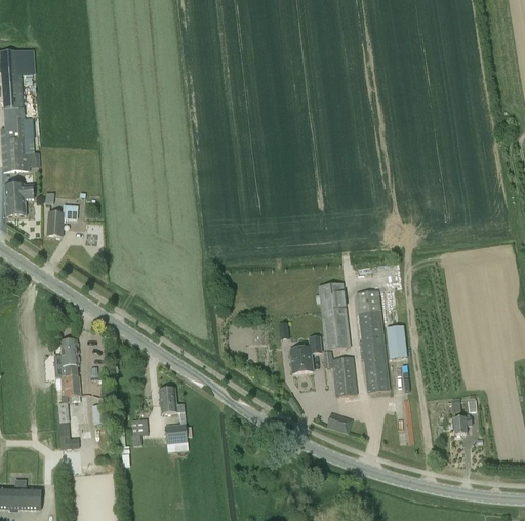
[(14,138),(1,138),(3,171),(28,169),(26,137),(25,127),(21,65),(3,66),(2,66),(6,108),(11,108),(13,127),(14,138)]
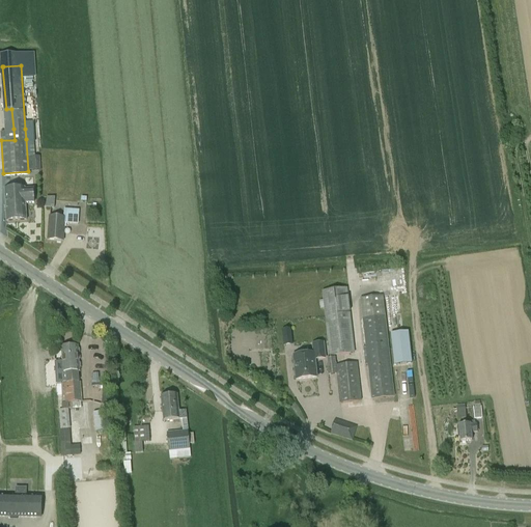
[(25,200),(34,199),(33,185),(24,186),(24,184),(4,185),(6,218),(26,217),(25,200)]
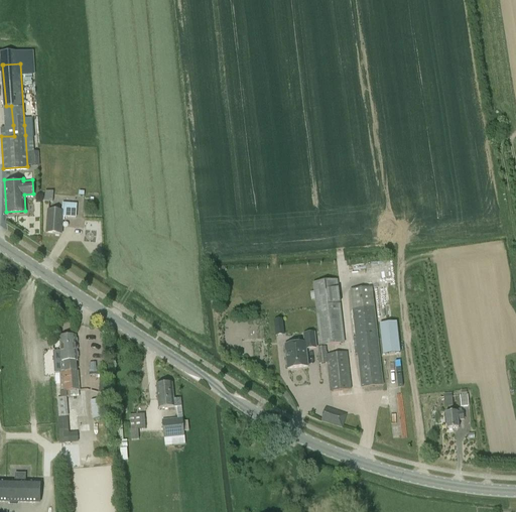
[(53,188),(44,187),(43,198),(52,199),(53,188)]
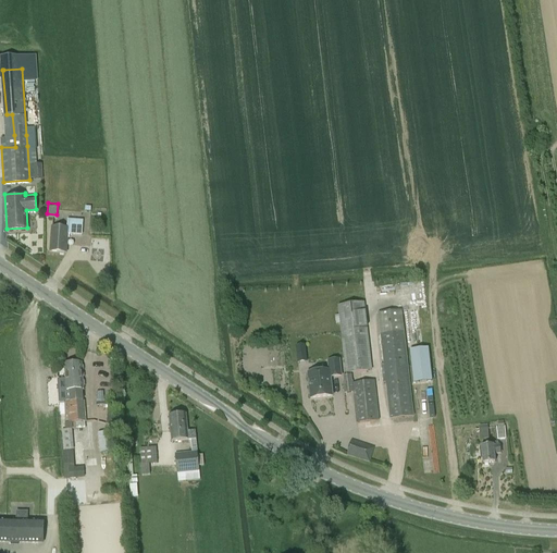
[(82,232),(83,217),(67,216),(66,224),(51,223),(49,248),(65,249),(67,231),(82,232)]
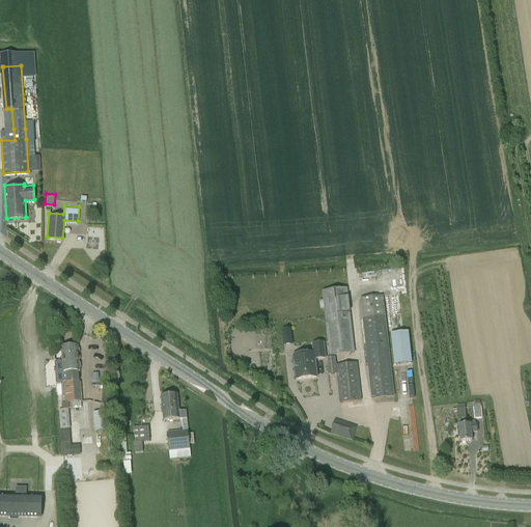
[(354,350),(346,285),(322,287),(329,353),(354,350)]
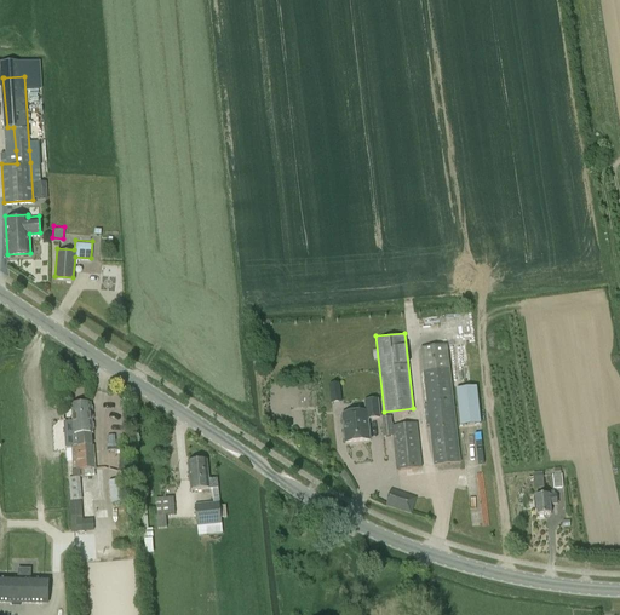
[(447,340),(420,343),(426,401),(424,401),(426,423),(429,423),(434,463),(460,459),(447,340)]
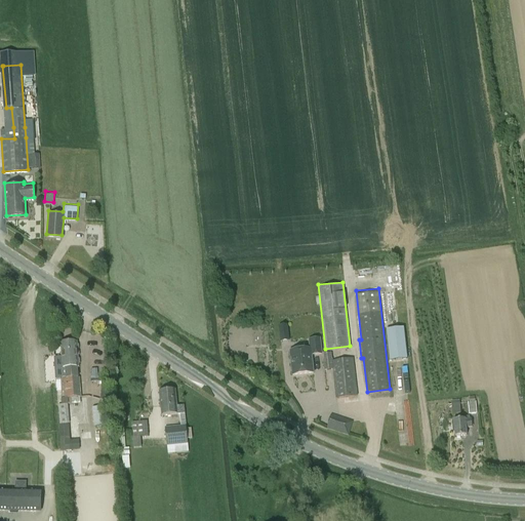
[(288,322),(280,321),(279,331),(288,331),(288,322)]
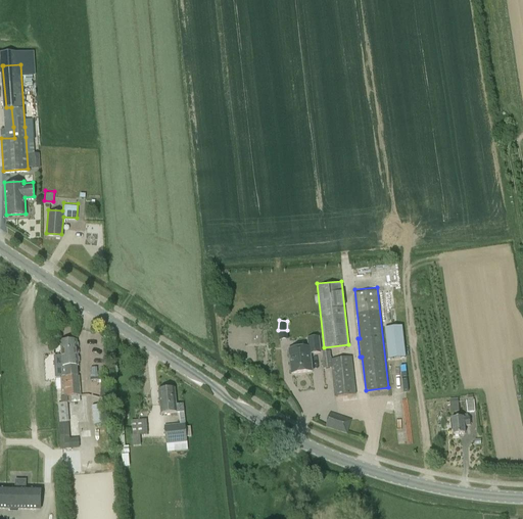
[(389,357),(406,354),(401,323),(385,325),(389,357)]
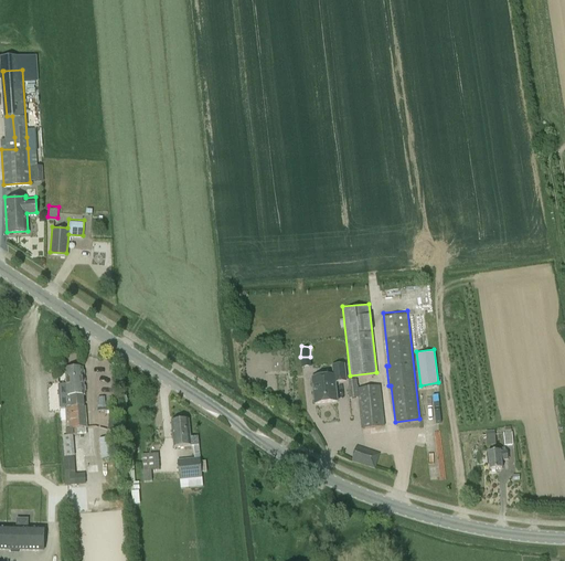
[(338,399),(336,380),(347,379),(345,360),(332,362),(333,371),(311,374),(313,401),(338,399)]
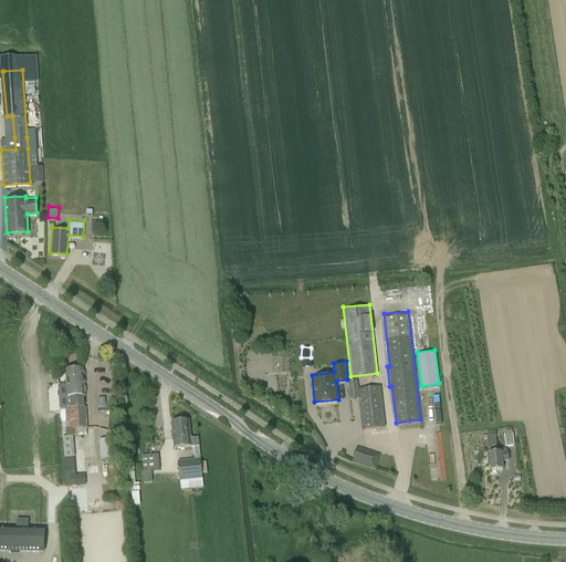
[(67,426),(67,433),(86,432),(85,425),(87,425),(85,404),(84,392),(83,365),(65,366),(66,382),(58,382),(59,395),(71,394),(72,404),(65,405),(67,426)]
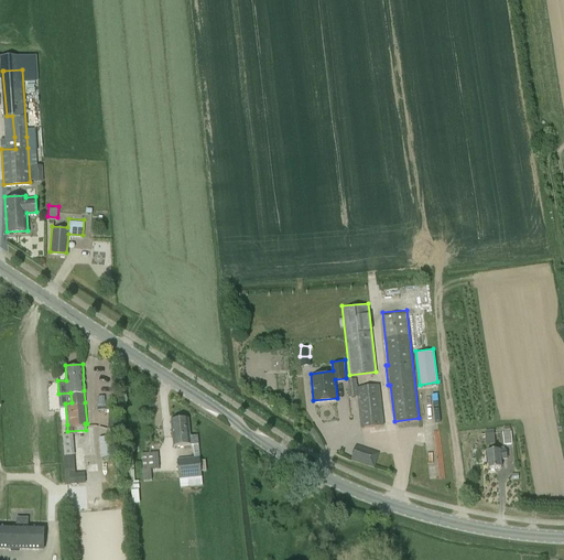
[(357,384),(357,381),(356,381),(355,376),(347,376),(347,384),(346,384),(348,395),(357,394),(360,426),(383,422),(379,381),(357,384)]
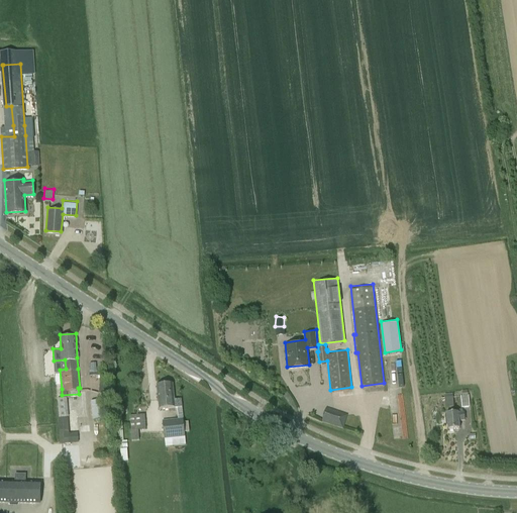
[(157,382),(159,406),(175,405),(172,381),(157,382)]
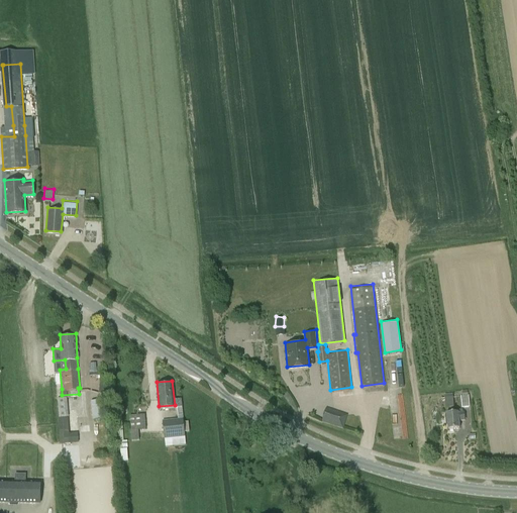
[(452,390),(443,391),(445,404),(453,404),(452,394),(452,390)]
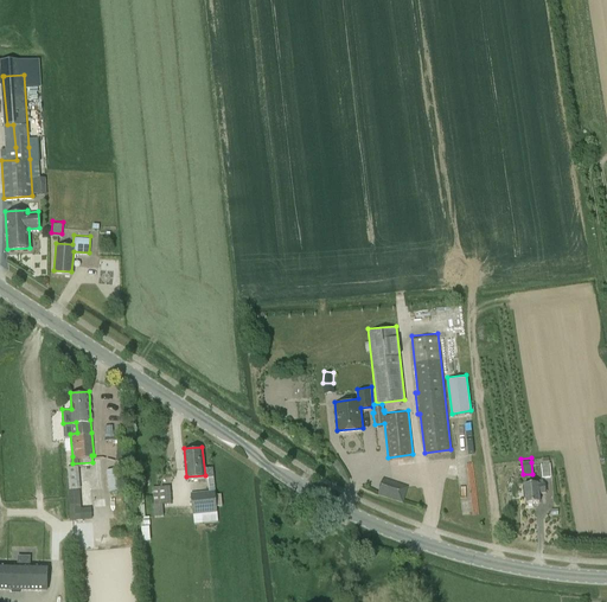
[(542,461),(541,461),(542,475),(550,474),(549,458),(542,458),(542,461)]
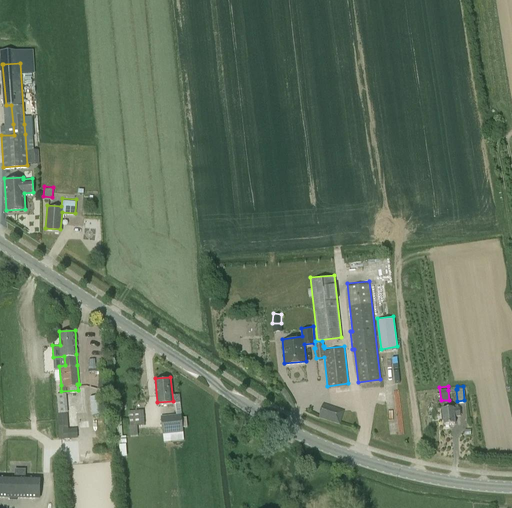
[(181,411),(179,399),(175,400),(176,411),(160,413),(162,431),(163,440),(183,437),(183,429),(181,411)]
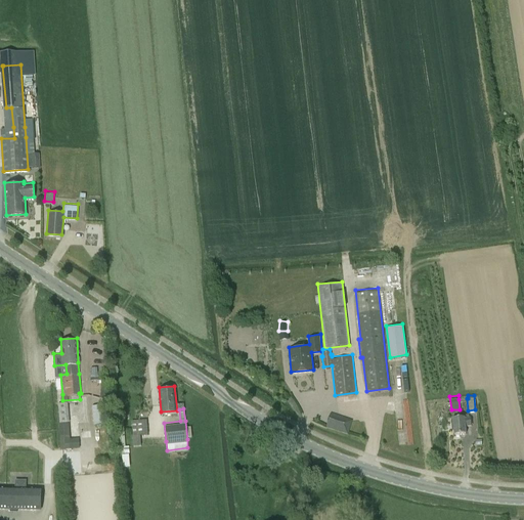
[(331,409),(325,425),(348,431),(352,416),(331,409)]
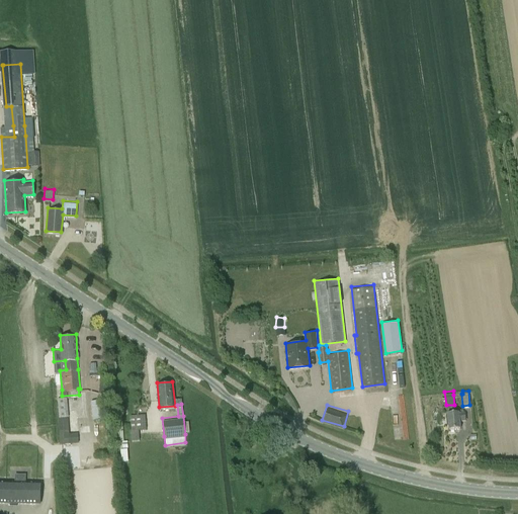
[(121,460),(125,459),(124,447),(120,407),(117,407),(120,447),(121,460)]
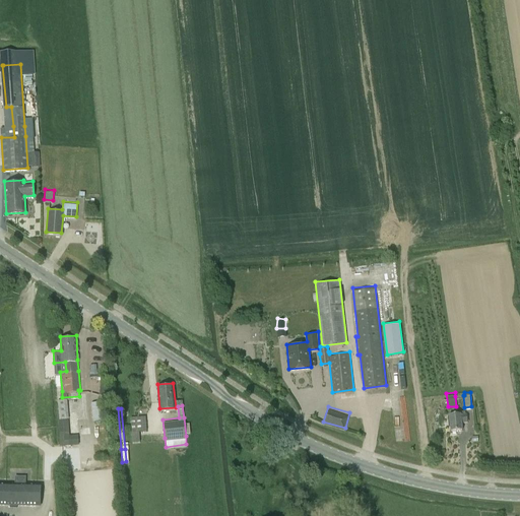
[(465,411),(465,409),(459,409),(459,411),(449,412),(450,430),(462,428),(461,421),(467,420),(466,411),(465,411)]
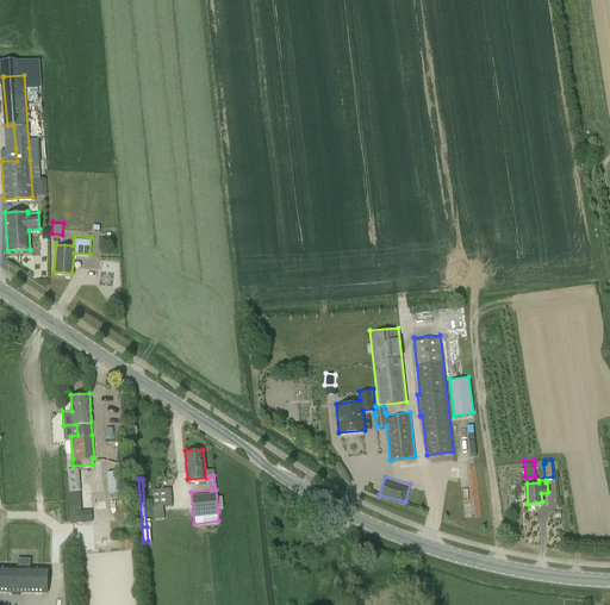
[(170,485),(153,486),(154,504),(172,503),(170,485)]
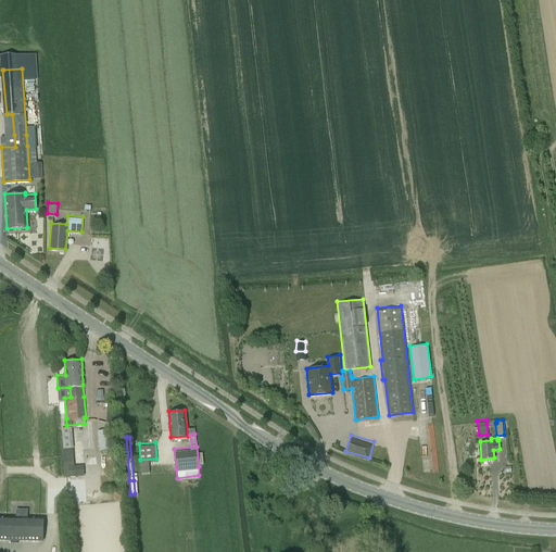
[(73,447),(62,448),(64,475),(84,473),(83,463),(74,463),(73,447)]
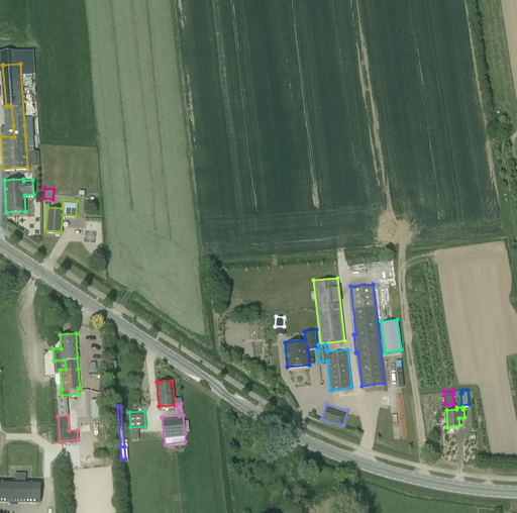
[(39,480),(0,481),(0,501),(40,500),(39,480)]
